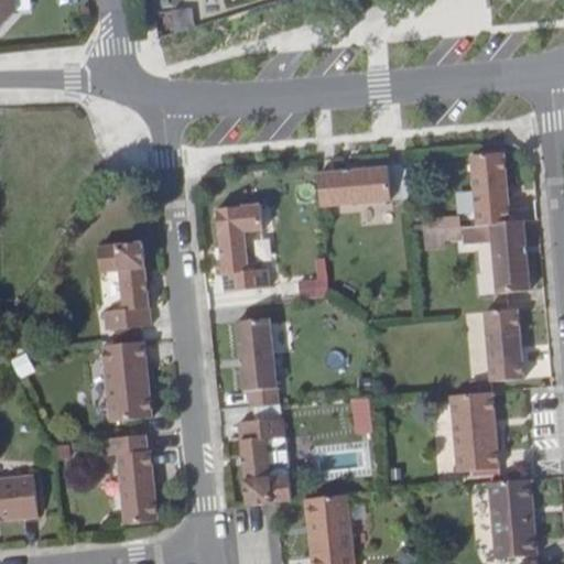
[(0,0),(0,35),(2,36),(19,19),(18,0),(0,0)]
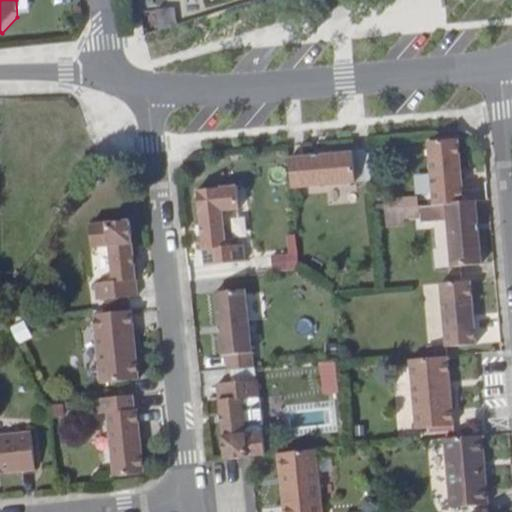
[(181,9),(186,27),(204,22),(199,4),(181,9)]
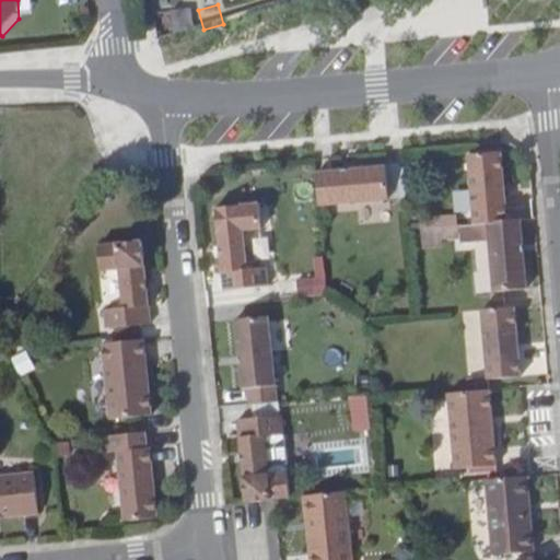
[(190,9),(170,11),(172,31),(193,27),(190,9)]
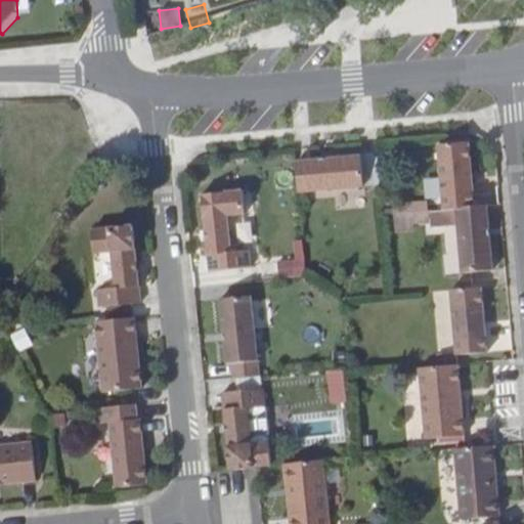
[(441,209),(472,206),(470,184),(465,185),(465,177),(469,177),(466,141),(435,143),(441,209)]
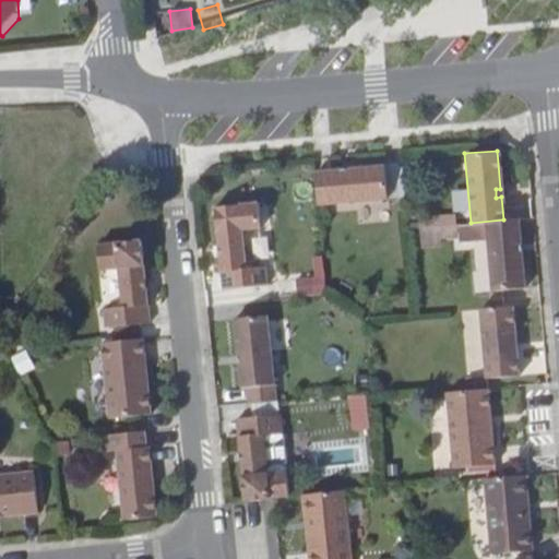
[(403,198),(400,165),(383,167),(385,200),(403,198)]
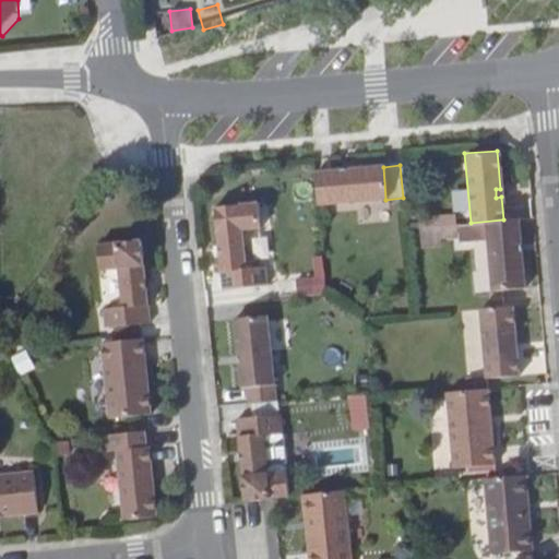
[(383,167),(313,173),(317,205),(385,200),(383,167)]
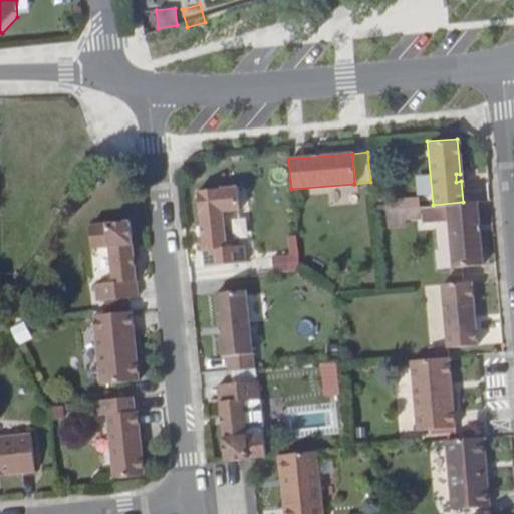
[(235,187),(195,192),(204,267),(243,262),(242,245),(224,247),(221,212),(238,210),(235,187)]
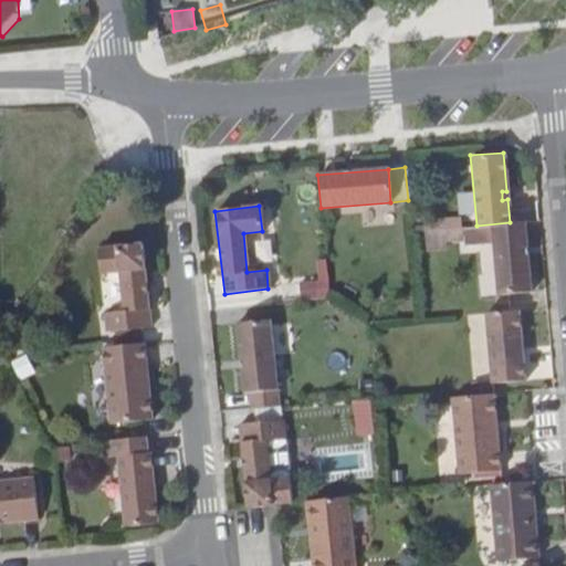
[(358,220),(390,219),(390,207),(358,207),(358,220)]
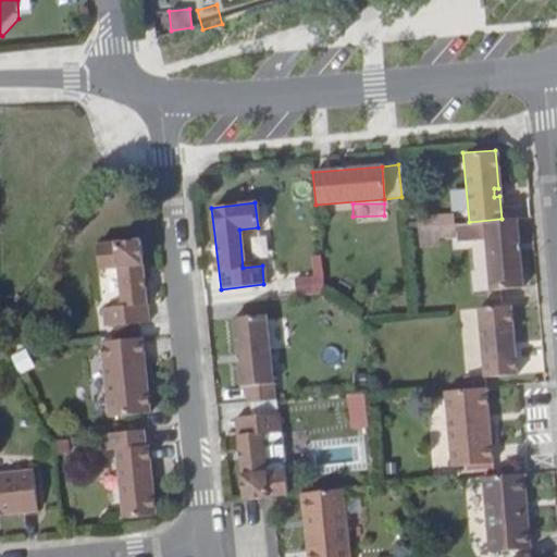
[(432,217),(432,225),(449,223),(449,214),(432,217)]
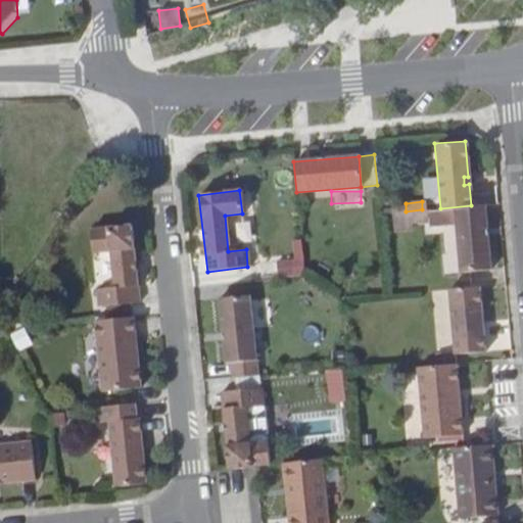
[(485,229),(484,204),(471,205),(440,208),(426,209),(428,227),(447,226),(447,223),(454,222),(459,272),(489,270),(486,235),(482,235),(481,229),(485,229)]
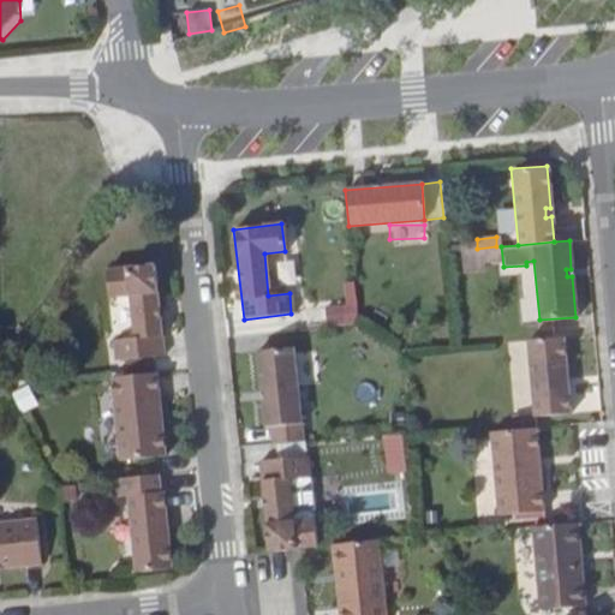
[(496,246),(477,249),(479,260),(497,257),(496,246)]
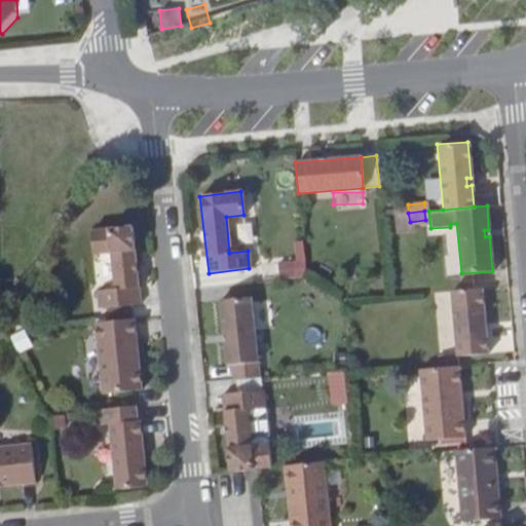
[(143,306),(136,228),(94,232),(96,255),(114,254),(117,291),(101,292),(102,310),(143,306)]
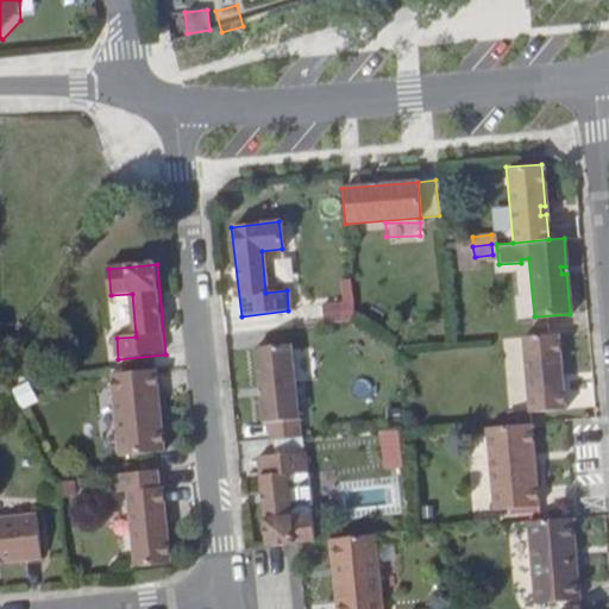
[(339,303),(322,303),(322,324),(350,325),(352,281),(340,281),(339,303)]
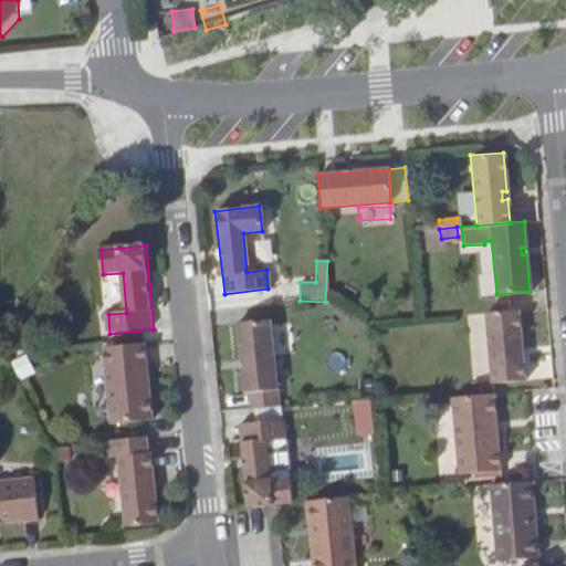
[(521,348),(517,310),(484,313),(491,383),(523,379),(521,356),(516,356),(515,348),(521,348)]
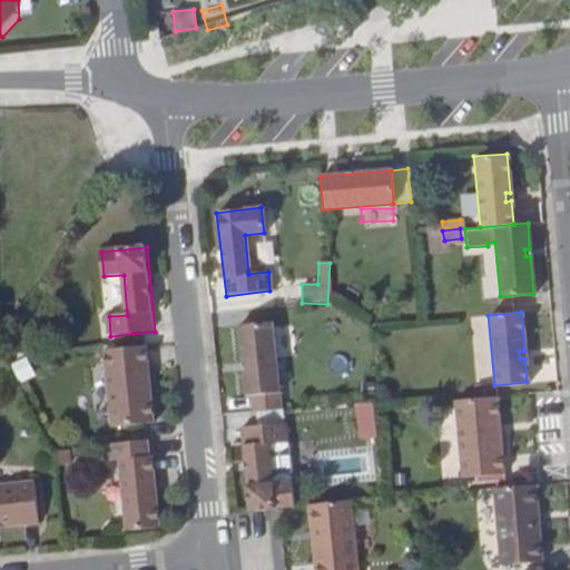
[(271,322),(237,325),(242,366),(246,365),(246,373),(243,373),(245,396),(249,395),(252,413),(281,410),(271,322)]
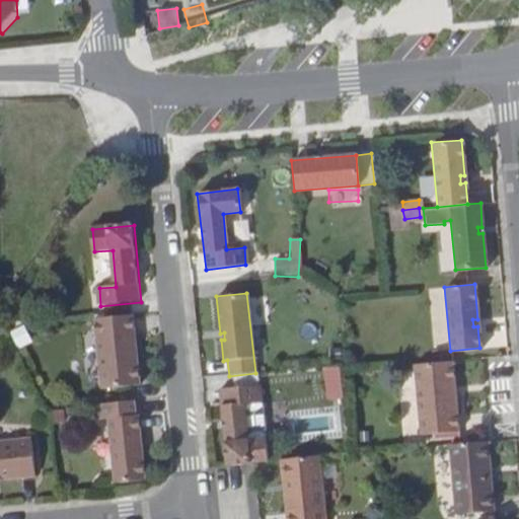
[(135,315),(97,319),(104,389),(141,385),(139,362),(135,363),(134,354),(139,354),(135,315)]
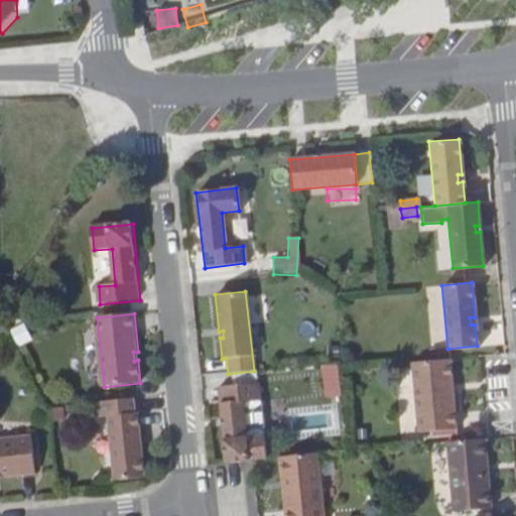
[(25,324),(10,328),(16,346),(31,342),(25,324)]
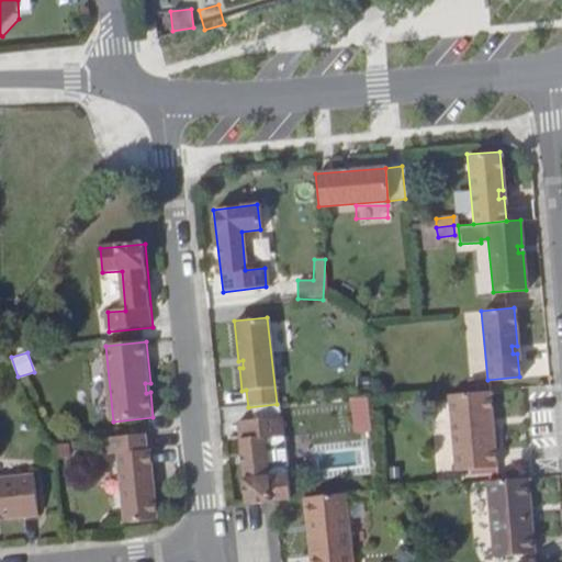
[(492,416),(490,392),(448,395),(456,470),(496,467),(493,425),(486,426),(486,417),(492,416)]
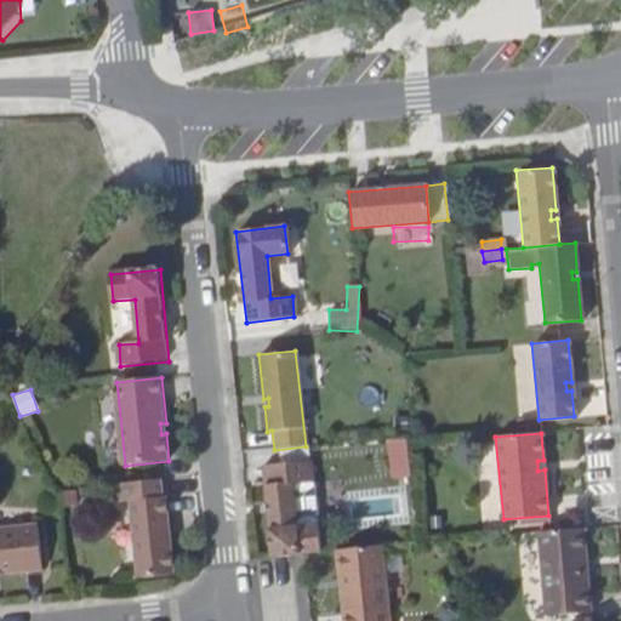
[(391,482),(411,479),(408,438),(387,440),(391,482)]
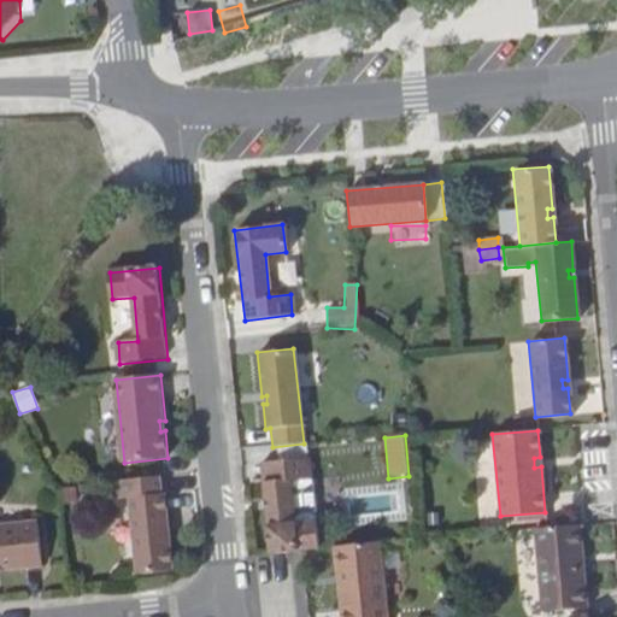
[(260,463),(271,553),(301,550),(319,547),(316,521),(294,522),(289,481),(310,479),(309,458),(260,463)]
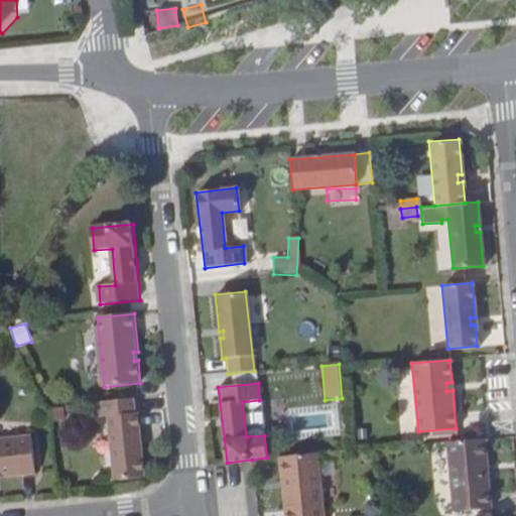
[(136,437),(141,436),(138,415),(135,415),(133,399),(91,403),(93,419),(110,417),(116,482),(145,479),(141,444),(137,444),(136,437)]
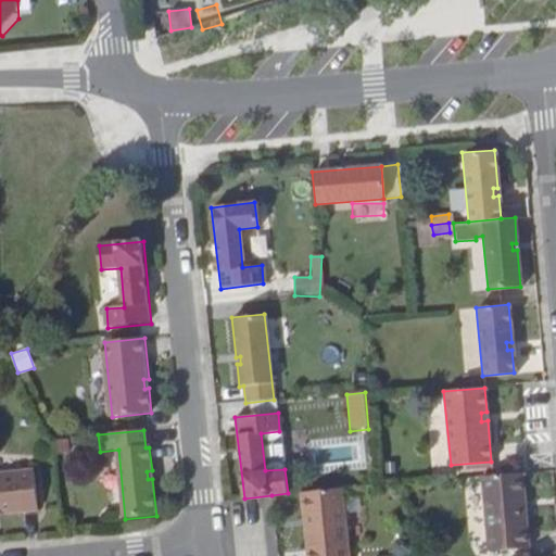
[(34,470),(0,472),(0,514),(4,514),(3,508),(15,507),(16,513),(38,510),(34,470)]
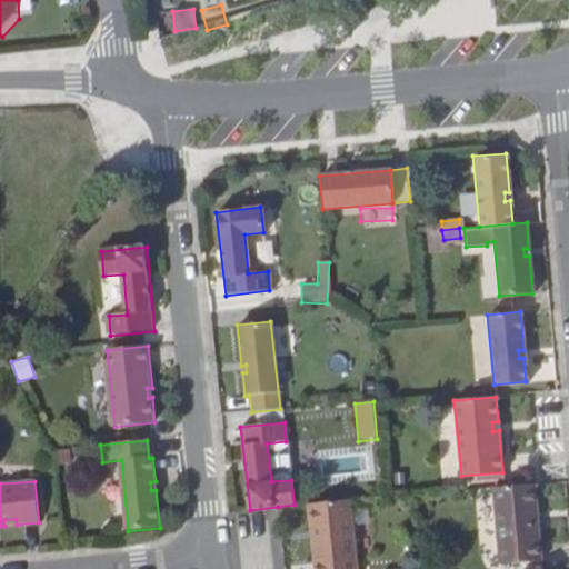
[(537,508),(535,483),(492,487),(499,563),(541,560),(538,519),(532,520),(531,509),(537,508)]
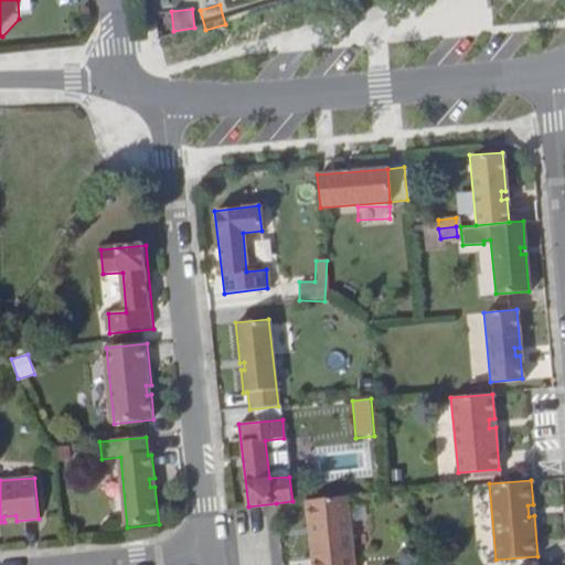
[(354,564),(347,497),(305,500),(311,564),(354,564)]
